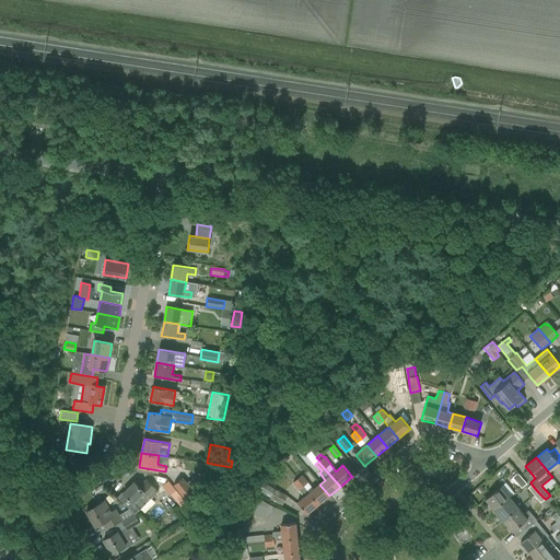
[(512,477),(522,488),(526,483),(517,473),(512,477)]
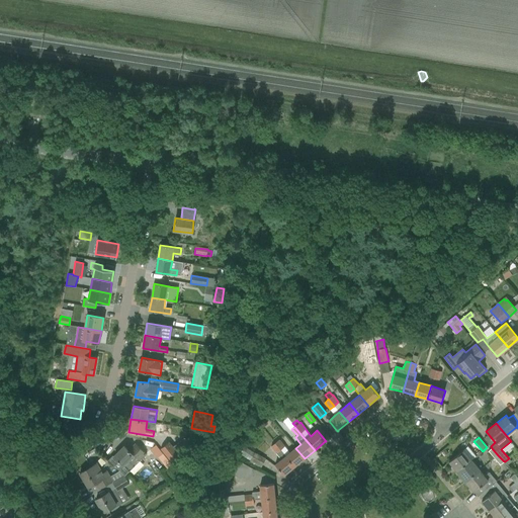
[(280,439),(275,443),(280,449),(285,446),(280,439)]
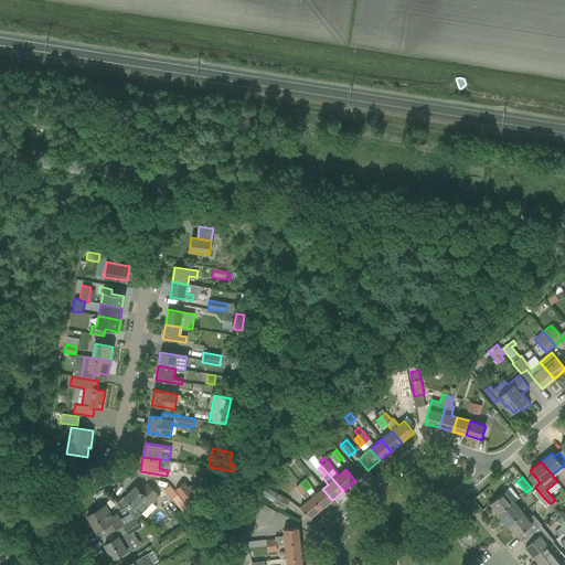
[(196,498),(184,482),(176,489),(188,504),(196,498)]
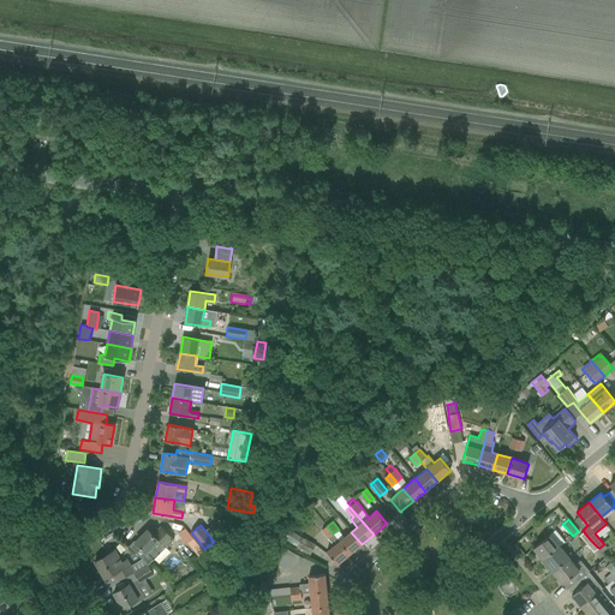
[(333,533),(327,526),(322,530),(330,541),(323,547),(327,551),(338,565),(350,554),(339,542),(333,533)]
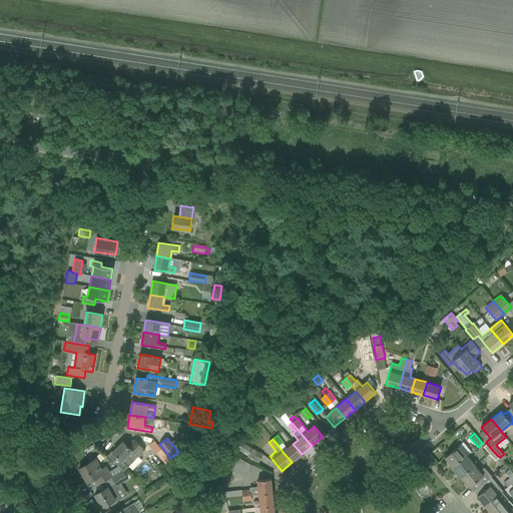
[(123,442),(113,452),(128,467),(145,451),(144,450),(134,440),(128,446),(123,442)]
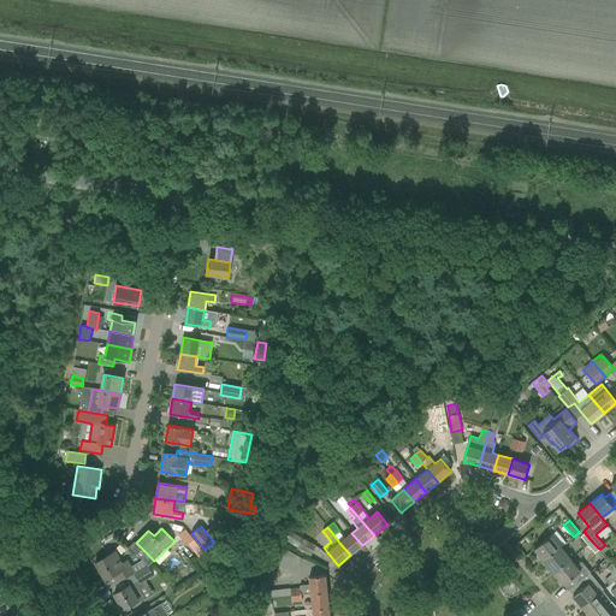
[(362,545),(351,533),(339,543),(350,555),(362,545)]
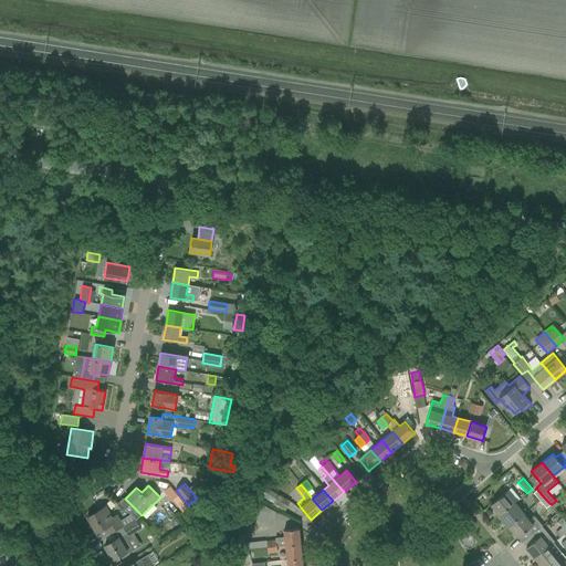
[(541,500),(544,498),(537,490),(534,493),(541,500)]
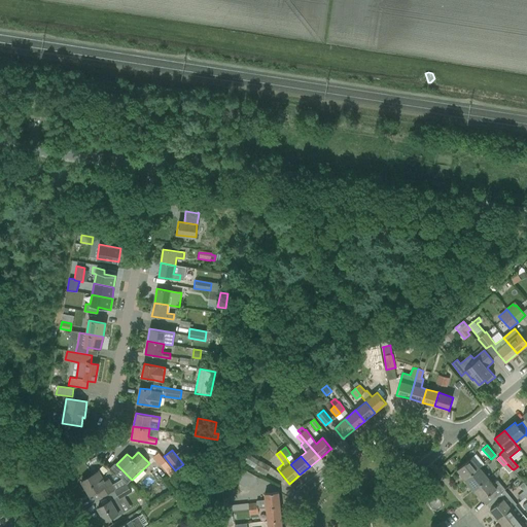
[(465,480),(480,468),(471,458),(457,469),(465,480)]
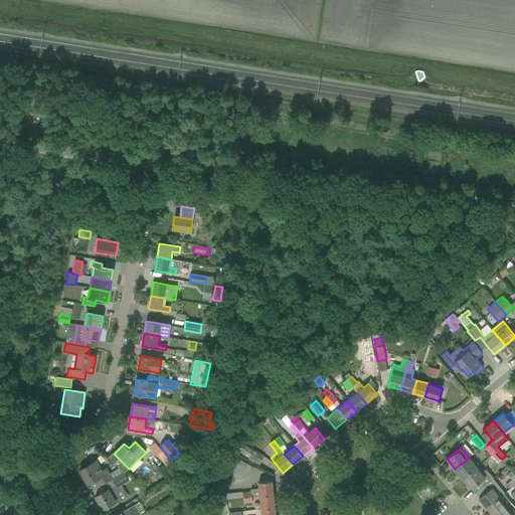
[(248,458),(247,460),(260,466),(265,456),(253,450),(248,458)]
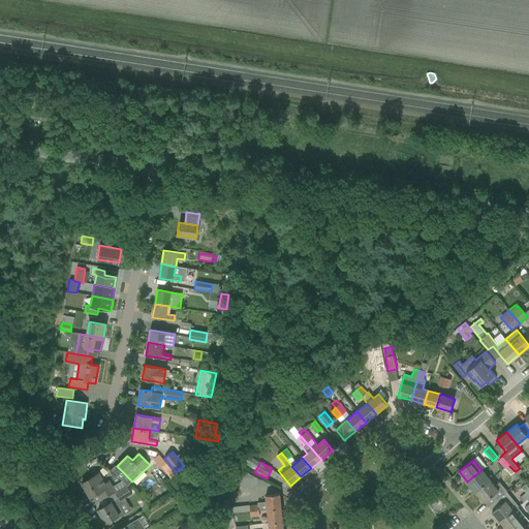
[(161,467),(170,478),(176,475),(166,463),(161,467)]
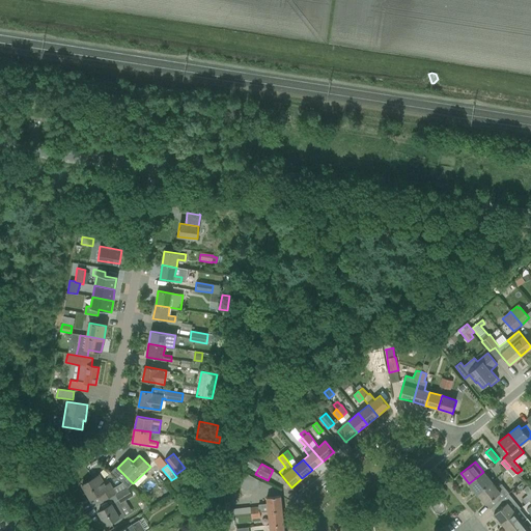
[(513,476),(516,473),(510,467),(507,469),(513,476)]
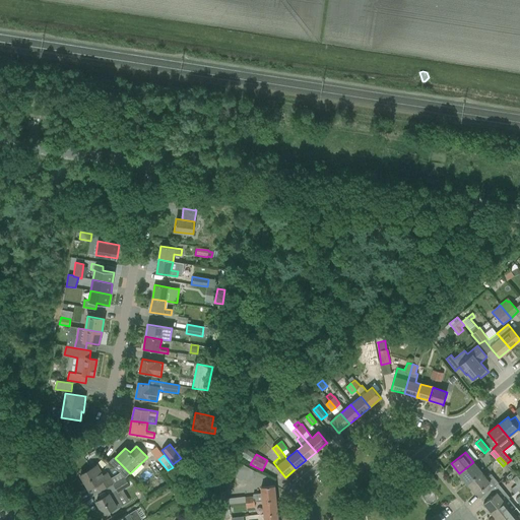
[(242,480),(249,467),(236,460),(229,473),(242,480)]
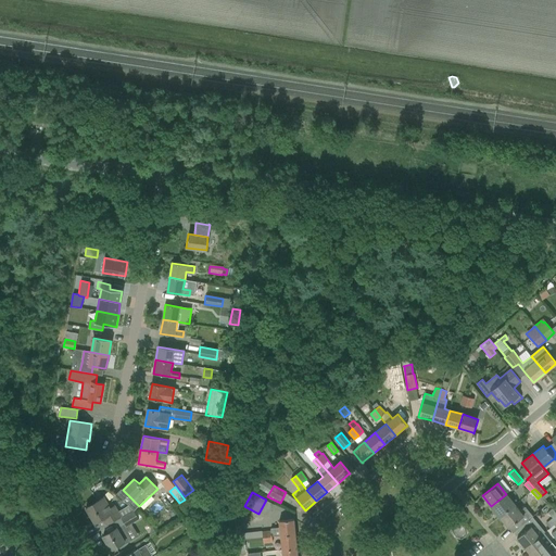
[(491,506),(500,517),(515,505),(506,494),(491,506)]
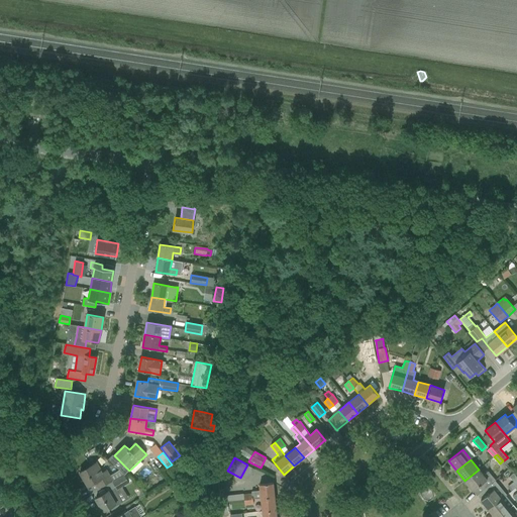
[(80,473),(88,487),(96,482),(99,488),(112,481),(106,470),(102,473),(96,462),(80,473)]
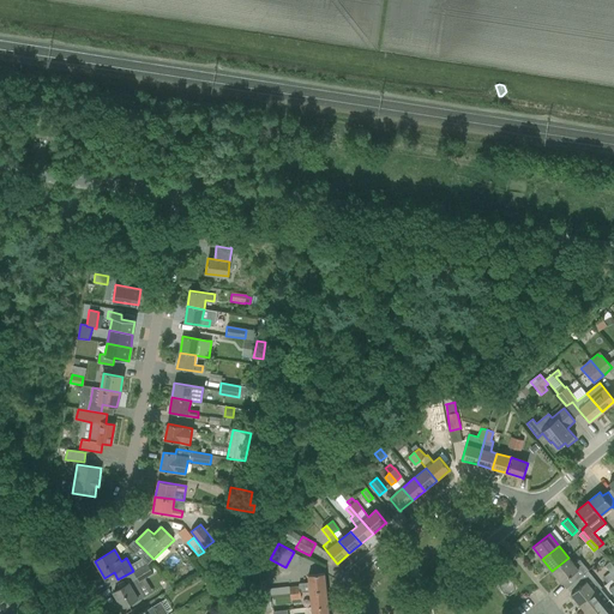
[(198,559),(204,569),(214,563),(208,554),(198,559)]
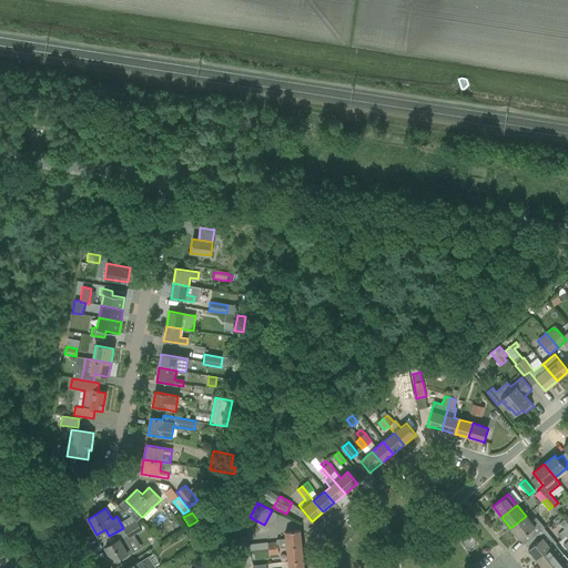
[(531,523),(526,516),(510,528),(519,539),(529,530),(534,536),(545,527),(536,518),(531,523)]
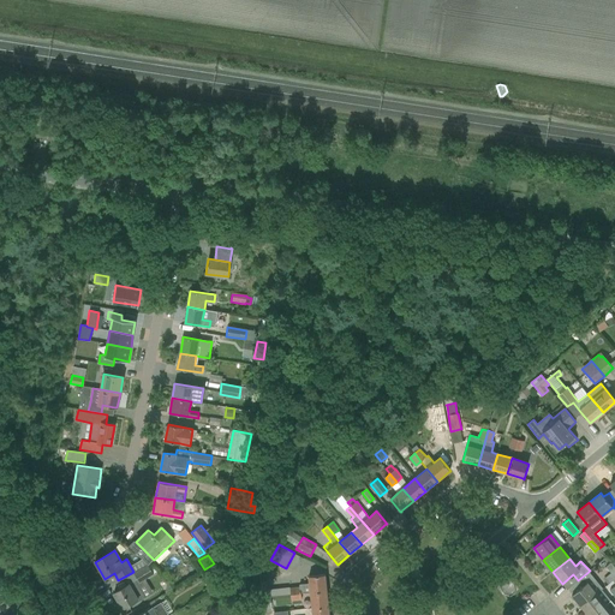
[(141,581),(154,573),(148,563),(135,572),(141,581)]
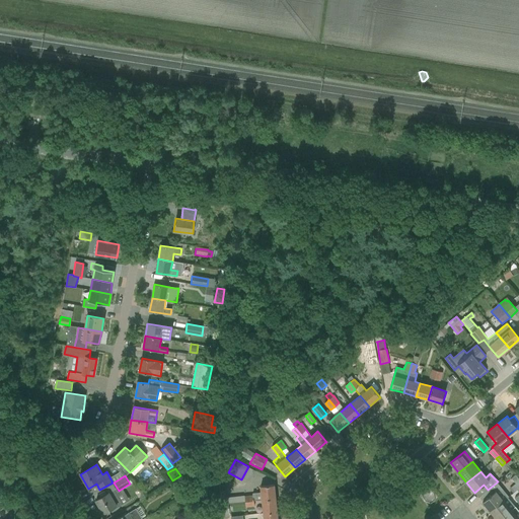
[(173,488),(178,495),(183,492),(179,485),(173,488)]
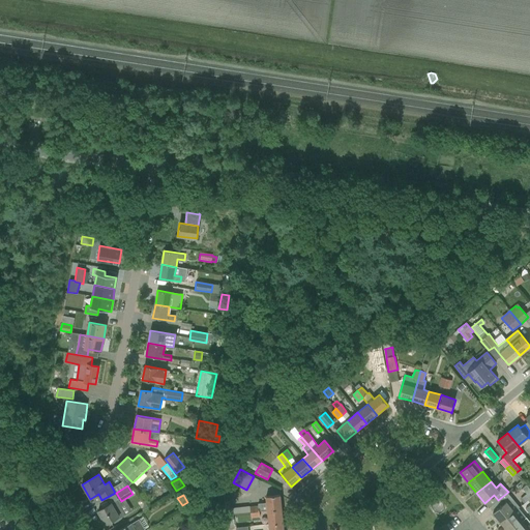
[(260,510),(267,510),(268,510),(282,509),(281,496),(281,495),(266,497),(267,503),(258,503),(258,505),(249,506),(239,507),(240,513),(245,512),(251,512),(260,511),(260,510)]
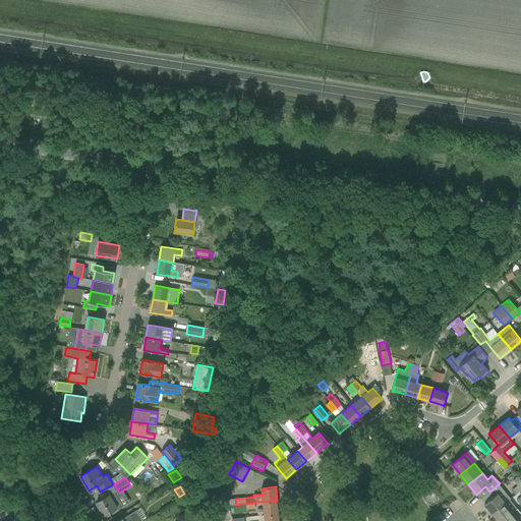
[(484,504),(493,514),(510,500),(502,489),(498,494),(484,504)]
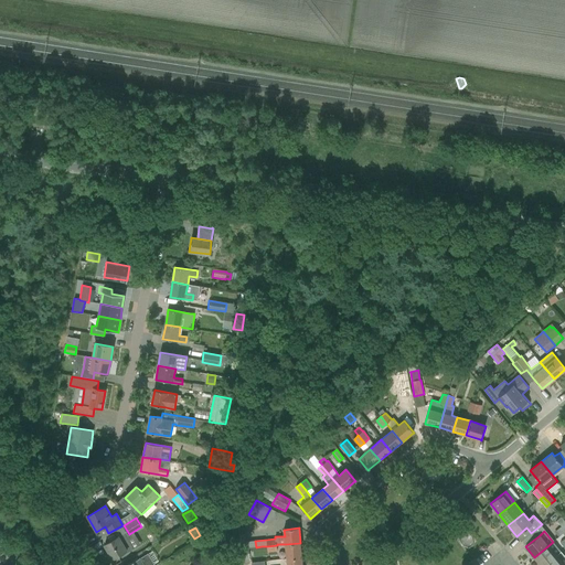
[(118,536),(105,545),(113,558),(127,551),(128,553),(134,548),(124,533),(118,536)]
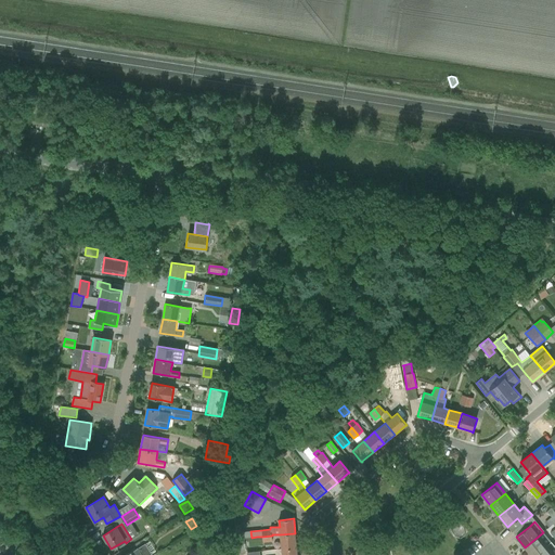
[(203,527),(195,531),(197,534),(203,536),(206,533),(203,527)]
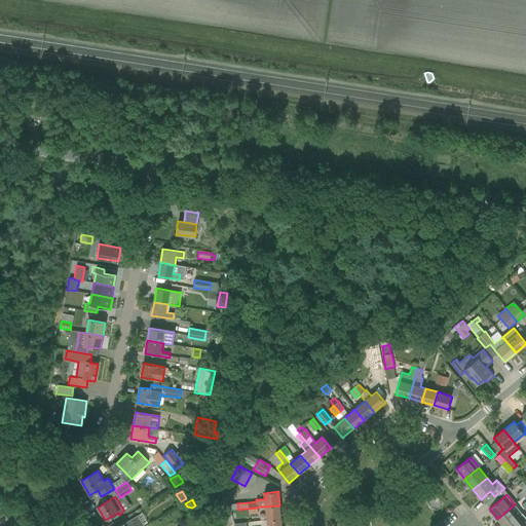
[(228,500),(220,501),(220,510),(228,510),(229,510),(228,504),(228,500)]
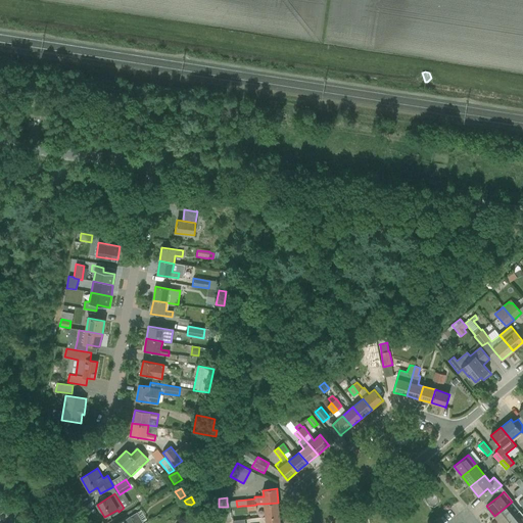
[(494,516),(500,522),(505,522),(519,511),(512,502),(494,516)]
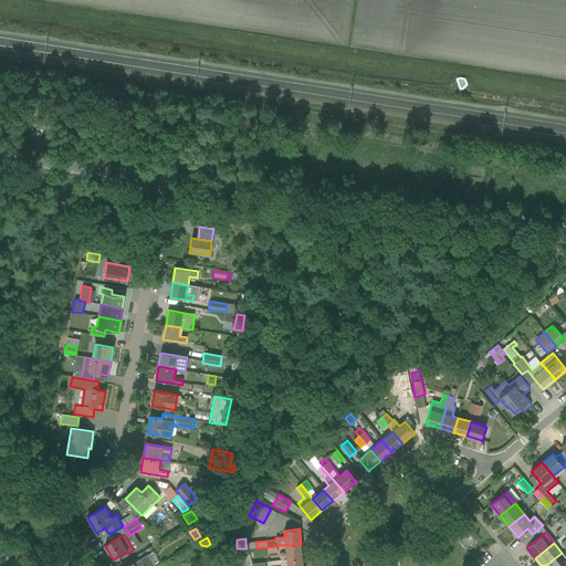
[(302,558),(301,544),(286,545),(287,559),(302,558)]
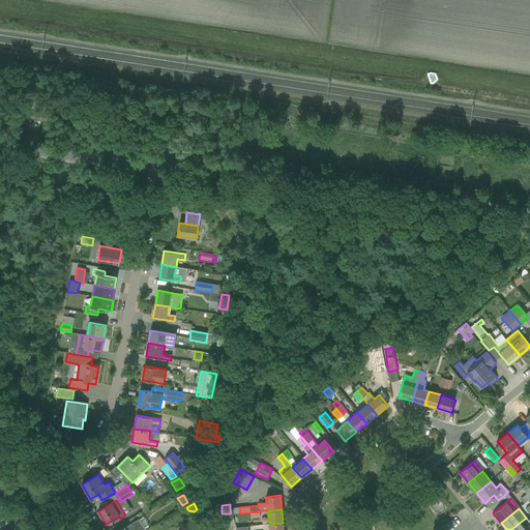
[(222,513),(222,514),(223,525),(223,527),(231,526),(230,513),(222,513)]
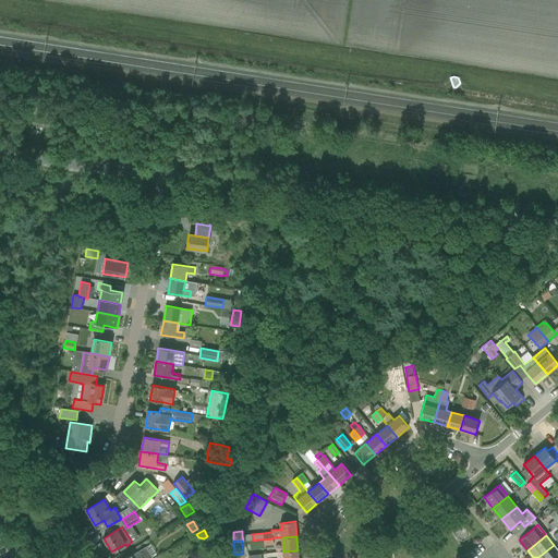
[(557,557),(557,549),(554,545),(538,557),(557,557)]
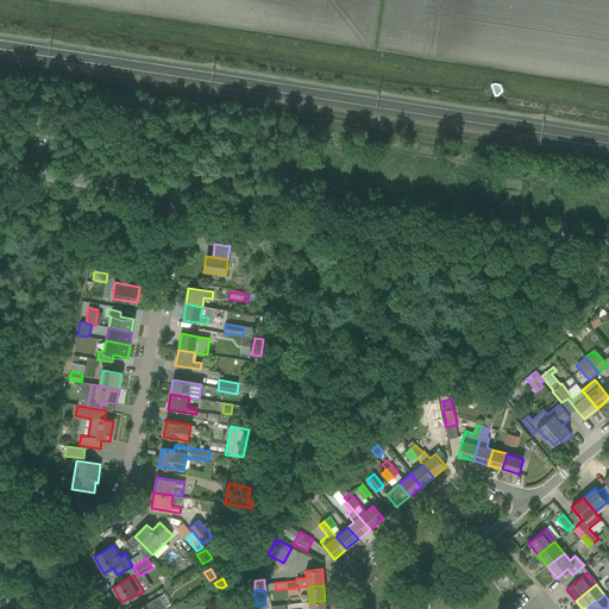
[(165,608),(167,607),(161,596),(138,608),(165,608)]
